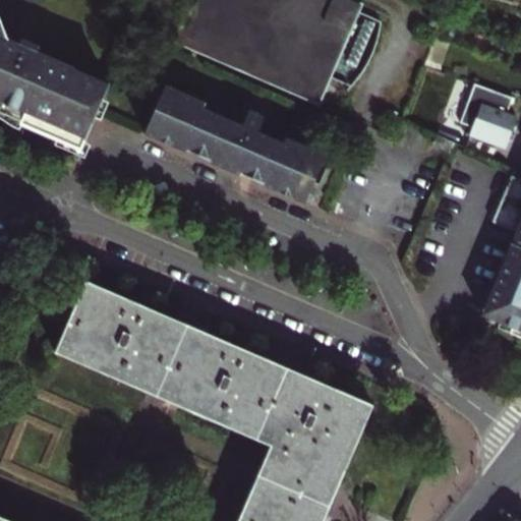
[(0,0),(0,110),(18,119),(16,124),(19,125),(53,139),(55,140),(57,136),(79,146),(81,143),(93,117),(100,99),(106,84),(5,38),(3,32),(0,24),(0,0)]
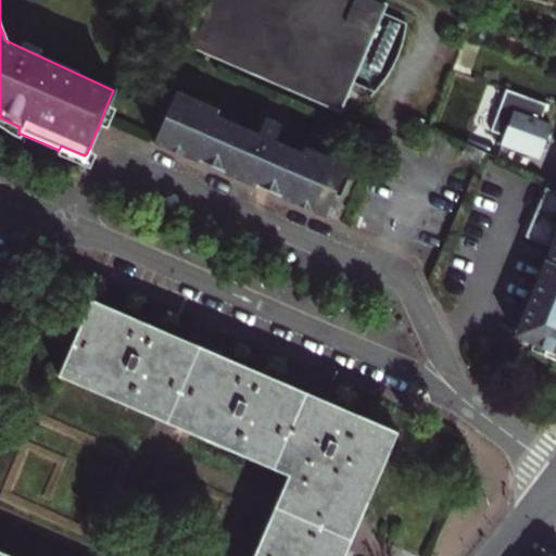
[(375,0),(198,0),(179,43),(340,113),(352,84),(374,92),(384,75),(391,63),(400,43),(405,23),(382,13),(386,4),(375,0)]
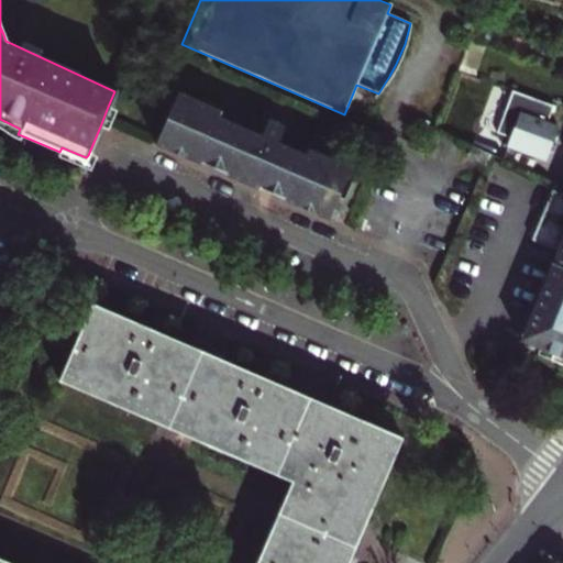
[(551,110),(510,94),(494,135),(509,141),(506,151),(545,166),(559,132),(544,127),(551,110)]
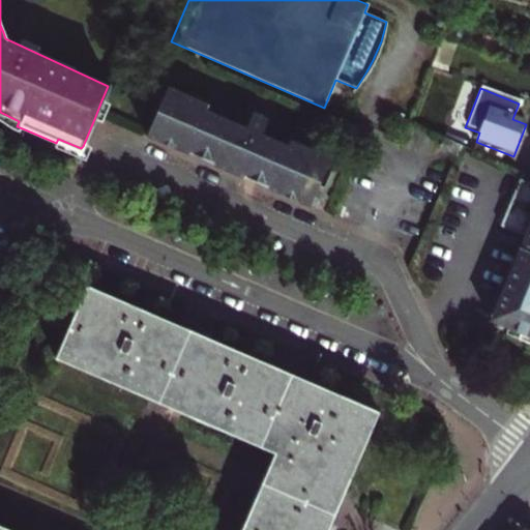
[(207,113),(208,108),(169,90),(147,137),(255,183),(310,207),(330,160),(291,144),(289,149),(261,137),(267,121),(252,114),(244,129),(207,113)]
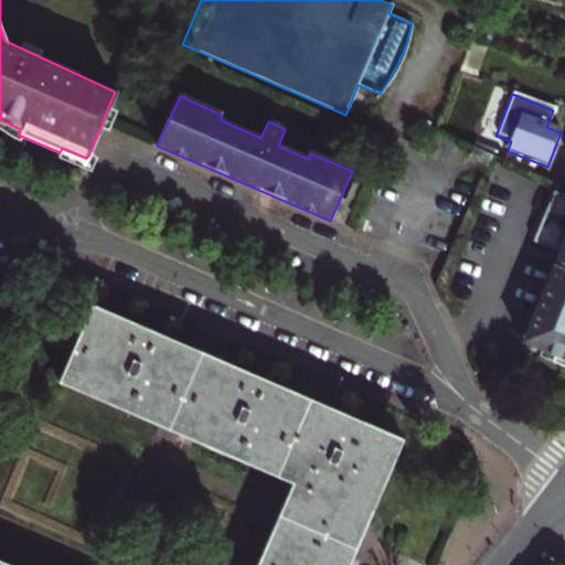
[(105,124),(112,108),(108,107),(100,127),(106,129),(108,125),(105,124)]
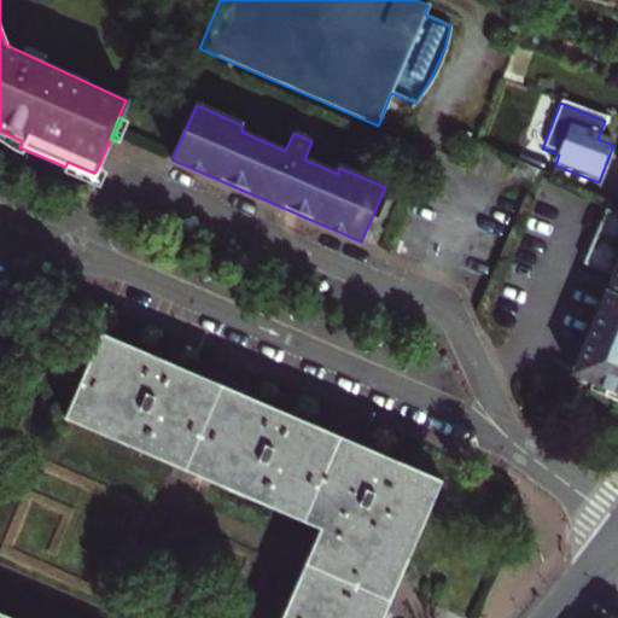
[(126,121),(122,118),(115,135),(118,136),(126,121)]
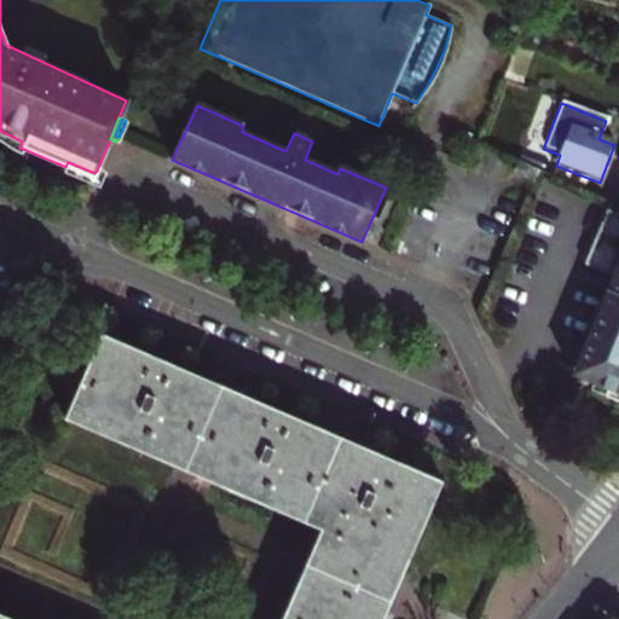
[(0,145),(1,146),(21,155),(23,149),(19,148),(22,142),(0,131),(0,145)]
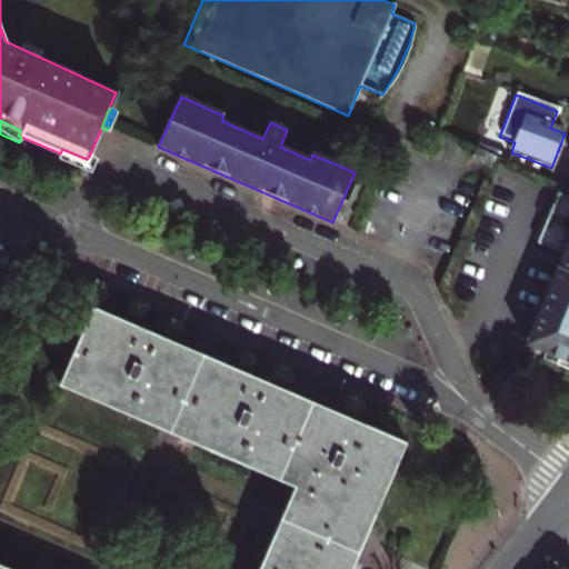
[(493,152),(476,146),(472,156),(483,160),(482,162),(489,165),(493,152)]
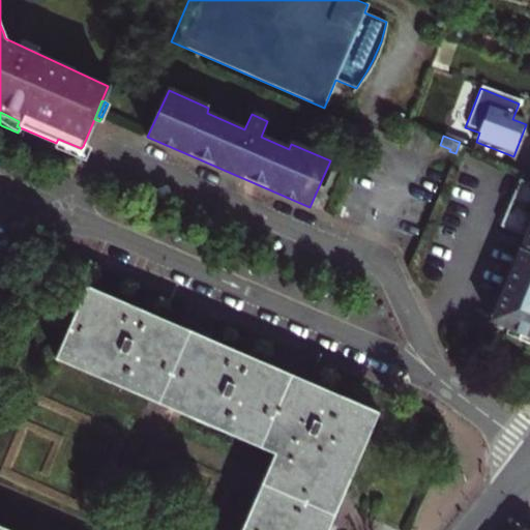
[(88,148),(83,146),(81,148),(58,139),(56,143),(54,142),(52,148),(83,160),(88,148)]
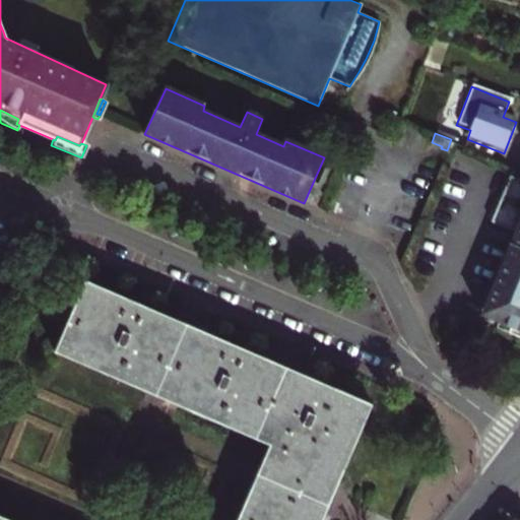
[(519,169),(514,167),(500,199),(492,219),(515,230),(509,244),(478,312),(496,320),(519,330),(519,169)]
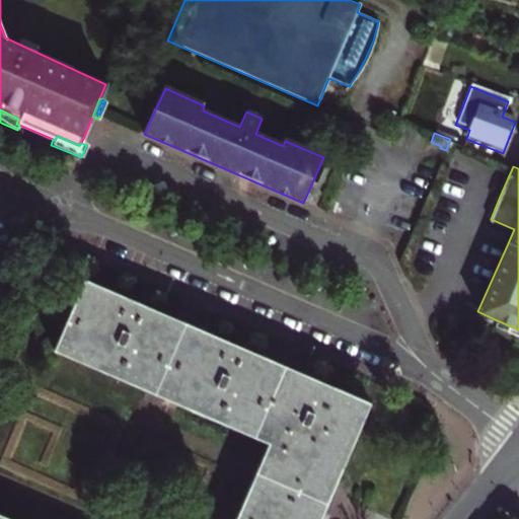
[(0,518),(321,518),(323,515),(339,479),(372,404),(214,336),(165,314),(85,280),(55,351),(146,390),(156,395),(238,431),(249,436),(270,445),(261,465),(251,487),(237,518),(11,518),(0,514),(0,518)]
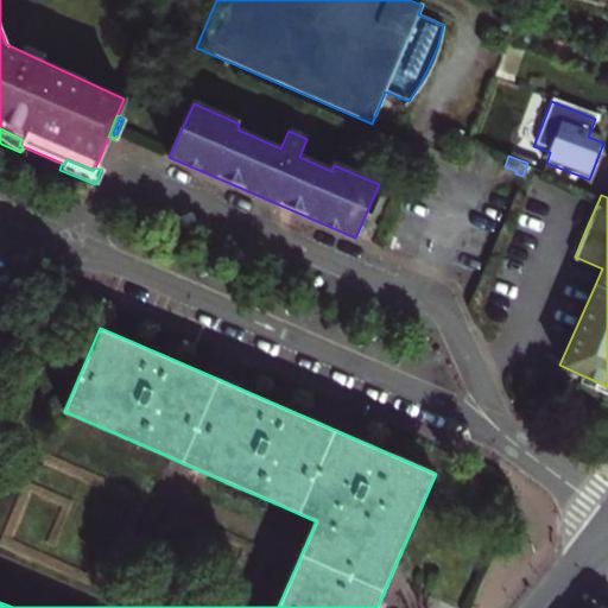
[(607,387),(607,386),(580,374),(576,380),(607,392),(607,387)]
